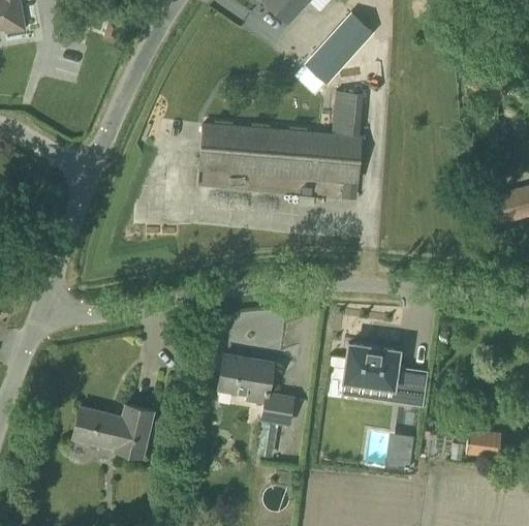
[(0,0),(0,31),(3,31),(4,35),(25,31),(19,0),(0,0)]
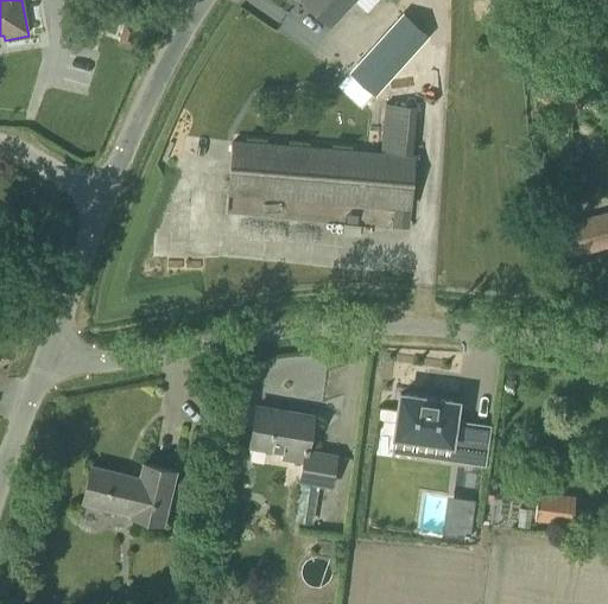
[(329,26),(353,0),(303,0),(302,2),(329,26)]
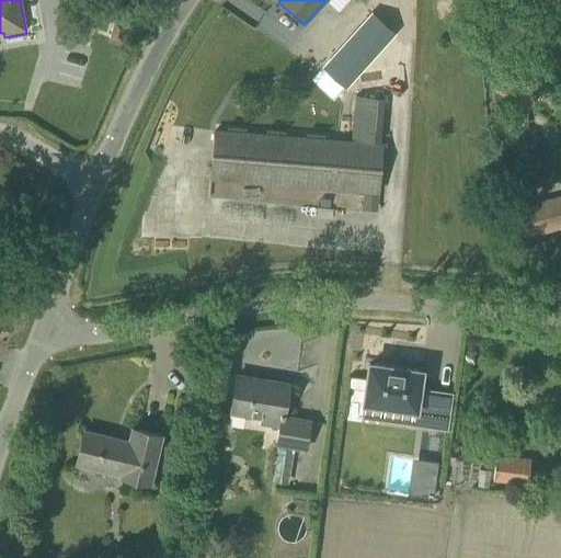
[(346,90),(395,36),(371,15),(323,69),(346,90)]
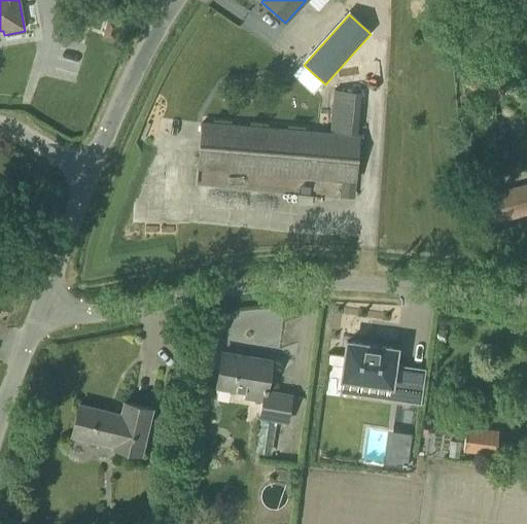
[(107,22),(103,38),(114,41),(119,25),(107,22)]
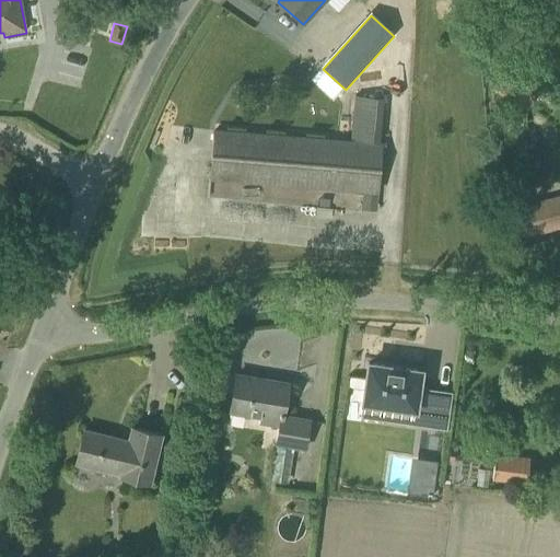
[(377,195),(382,147),(381,147),(385,99),(354,96),(349,144),(214,134),(210,181),(377,195)]
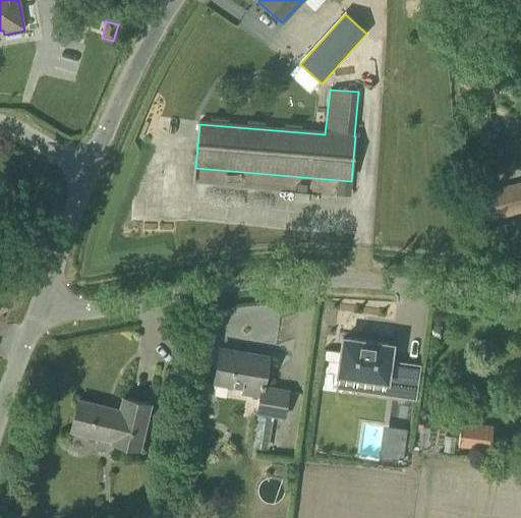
[(48,181),(35,177),(31,188),(44,193),(48,181)]
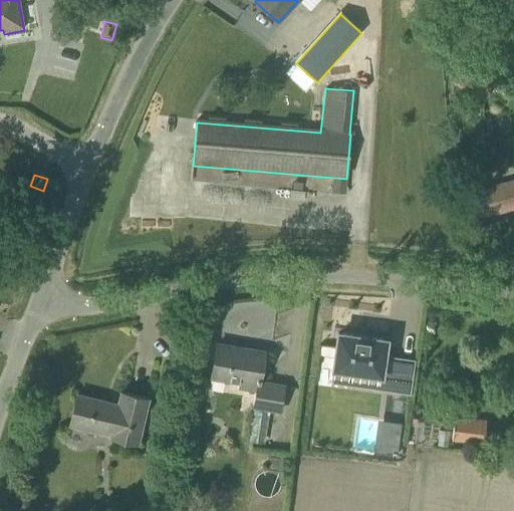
[(513,182),(456,197),(458,205),(463,224),(513,211),(513,182)]
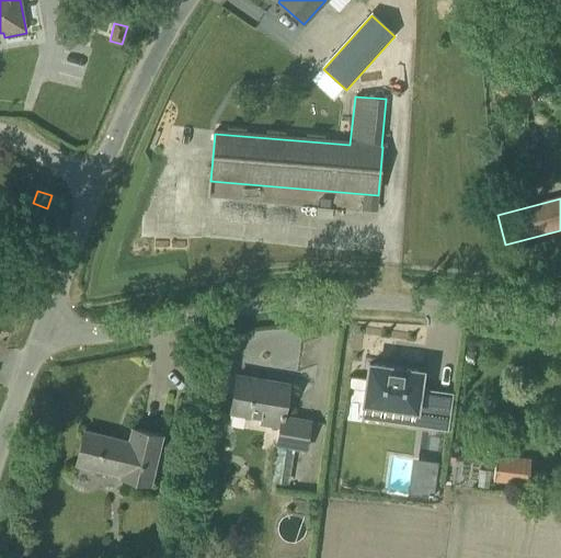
[(369,366),(364,406),(414,412),(412,428),(435,431),(441,393),(420,390),(422,374),(402,371),(389,368),(389,369),(369,366)]
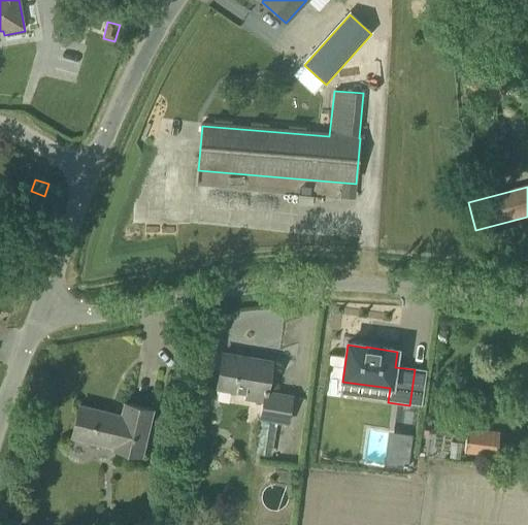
[(291,399),(266,395),(271,364),(223,356),(217,391),(248,396),(246,401),(265,404),(262,420),(287,424),(291,399)]
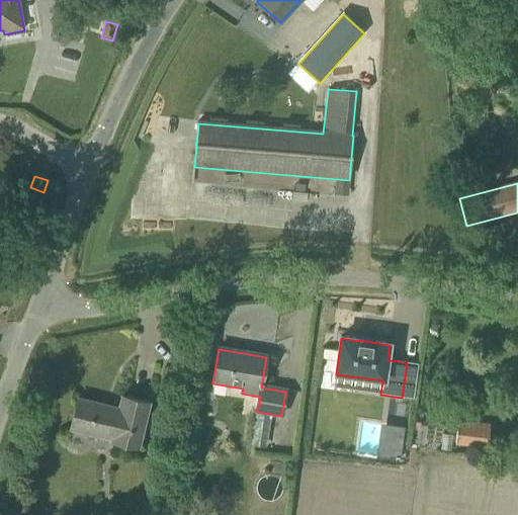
[(111,443),(139,450),(150,405),(121,398),(118,414),(106,411),(107,407),(77,400),(70,431),(101,438),(102,435),(112,437),(111,443)]
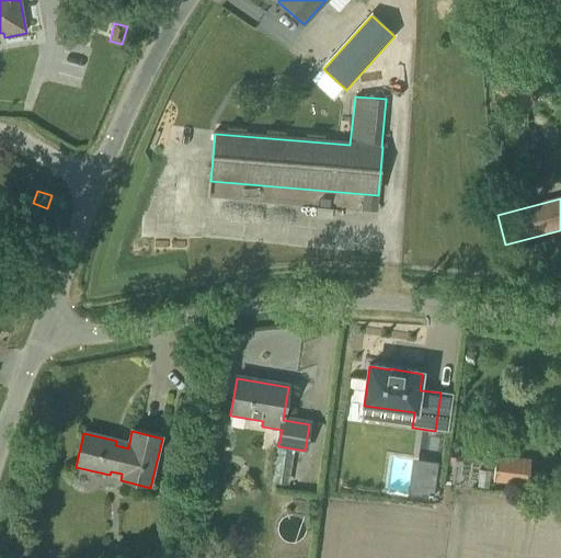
[(528,463),(495,459),(493,484),(526,487),(528,463)]
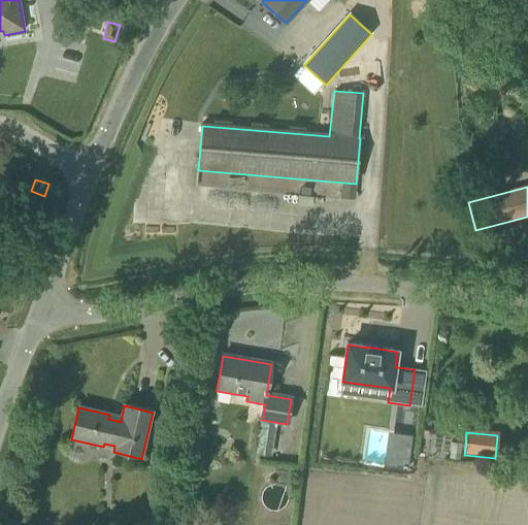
[(387,467),(411,468),(414,435),(389,434),(387,467)]
